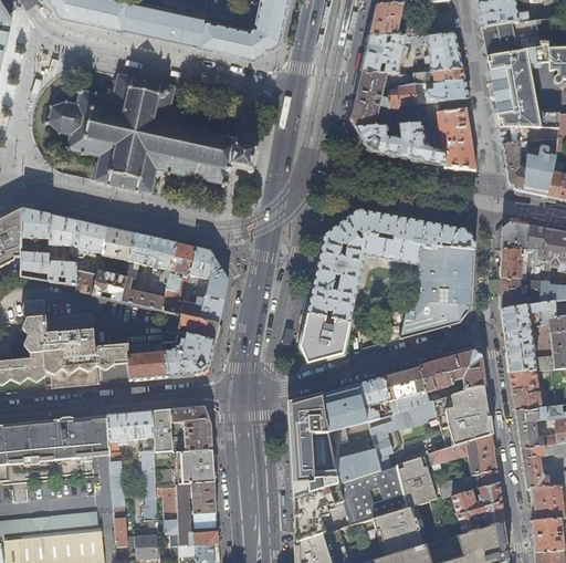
[(260,0),(255,22),(249,25),(205,17),(206,13),(156,3),(142,0),(53,0),(55,4),(61,13),(64,14),(65,13),(118,25),(118,27),(122,27),(126,27),(126,28),(192,42),(200,43),(200,44),(203,45),(205,44),(249,54),(249,55),(253,56),(257,54),(257,53),(260,52),(275,42),(275,41),(278,40),(279,40),(281,38),(282,34),(281,34),(285,17),(285,16),(287,7),(289,0),(260,0)]
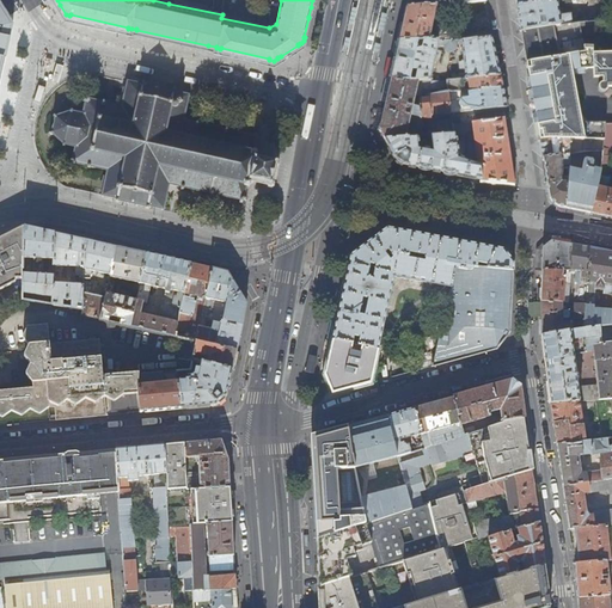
[(354,0),(347,30),(352,31),(359,1),(354,0)]
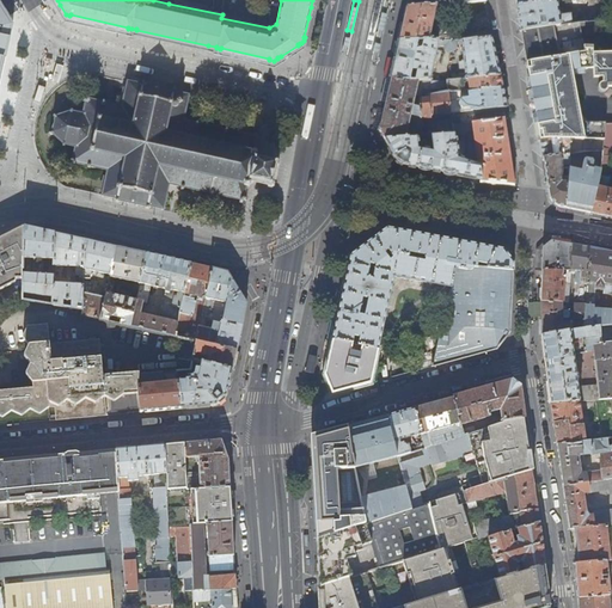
[(526,0),(516,1),(519,13),(520,26),(521,26),(570,17),(582,17),(597,16),(595,7),(558,11),(557,0),(526,0)]
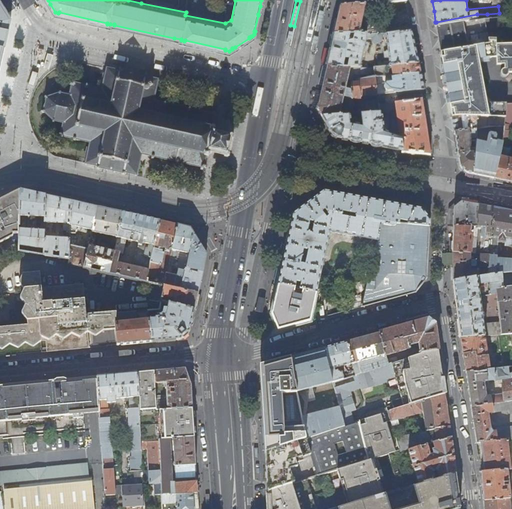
[(365,1),(341,3),(335,31),(359,30),(365,1)]
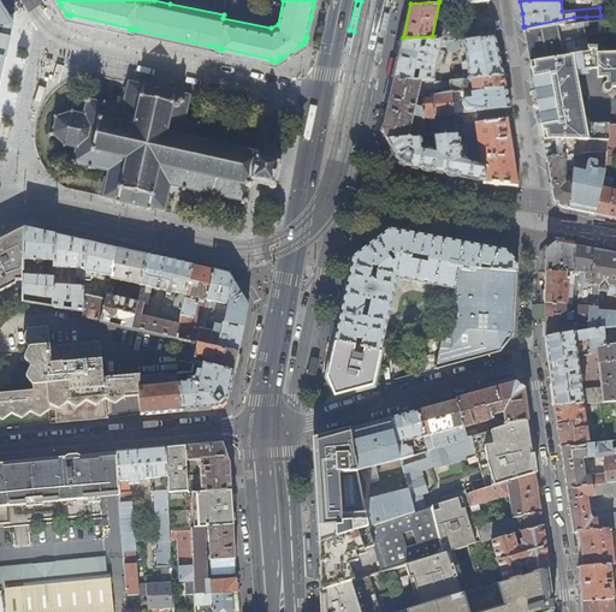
[(379,36),(385,37),(391,7),(386,6),(379,36)]
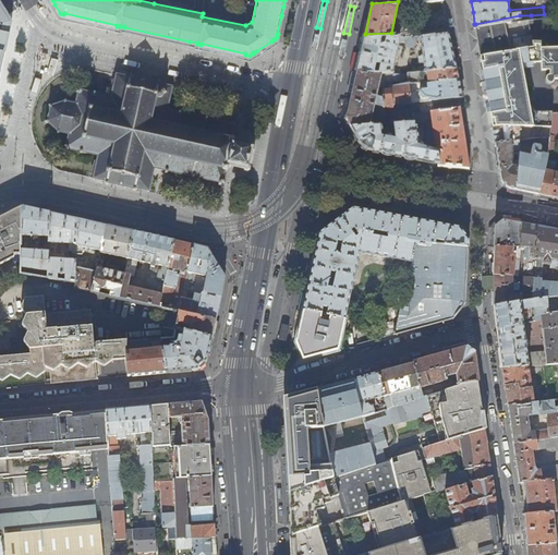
[(478,40),(481,52),(511,48),(520,47),(533,46),(532,38),(531,15),(520,15),(475,24),(478,40)]
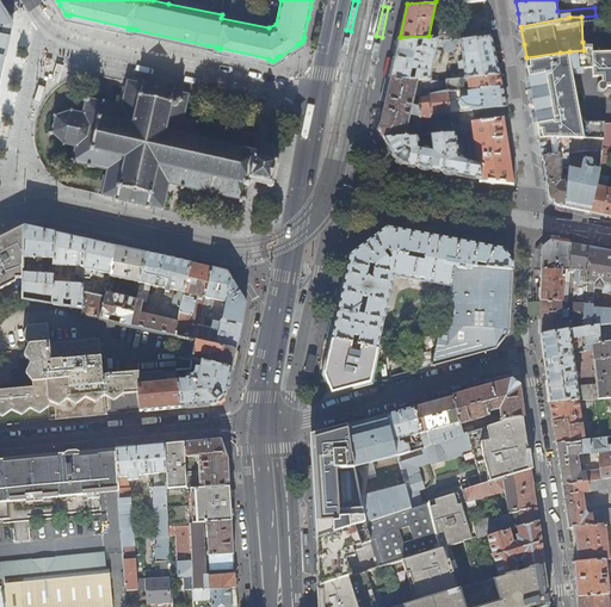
[(438,26),(438,36),(451,36),(451,26),(438,26)]
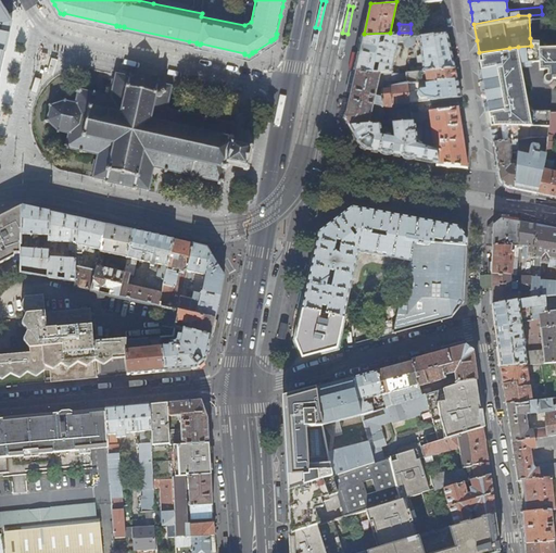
[(447,28),(445,29),(420,32),(424,64),(409,64),(409,68),(418,67),(426,67),(455,64),(447,28)]
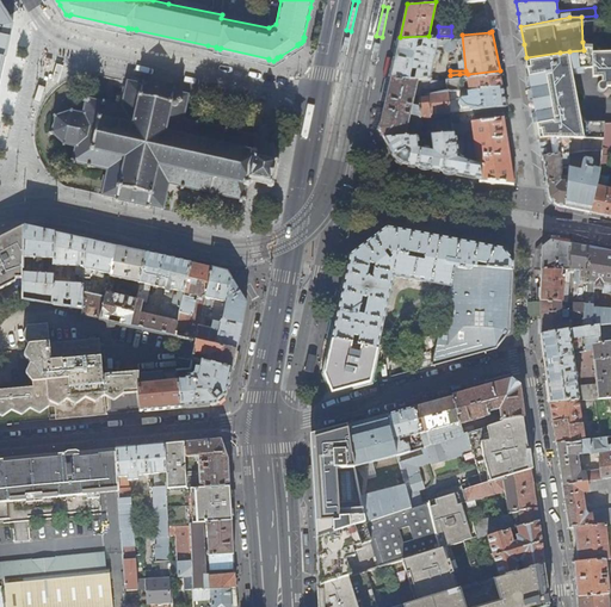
[(429,36),(400,37),(395,55),(392,75),(418,75),(431,76),(434,59),(442,60),(444,45),(437,44),(437,41),(445,41),(445,45),(454,45),(456,43),(456,36),(451,36),(438,36),(429,36)]
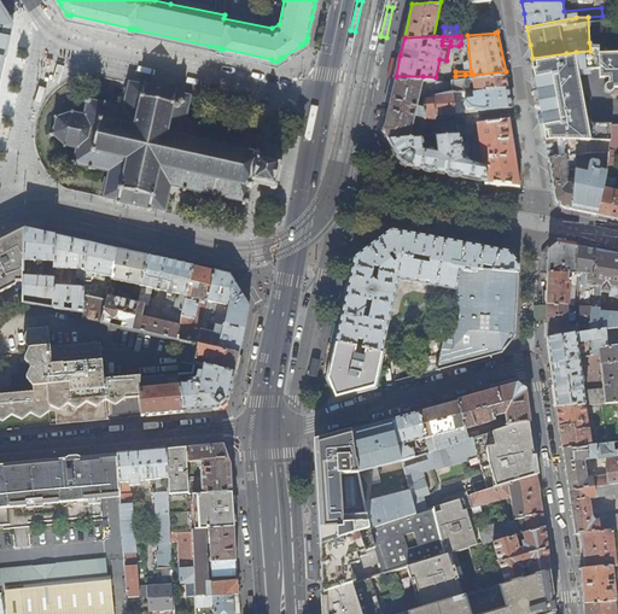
[(566,53),(532,58),(537,87),(542,86),(579,80),(582,66),(601,59),(611,59),(611,71),(611,77),(614,77),(614,81),(617,81),(617,42),(589,42),(590,51),(576,52),(566,53)]
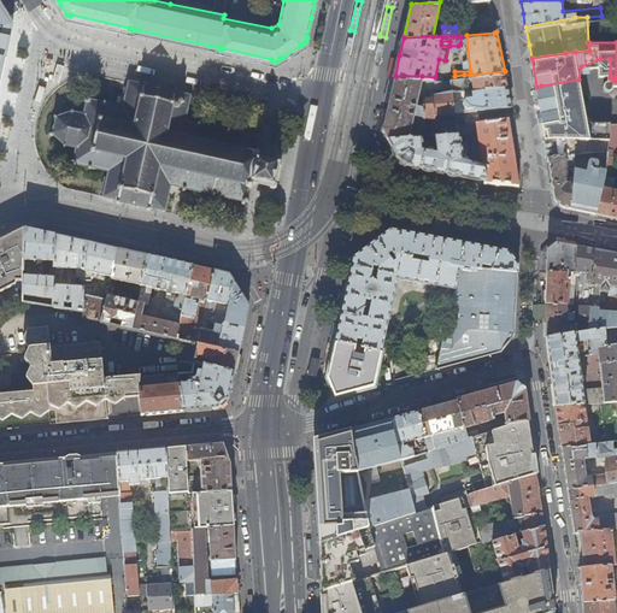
[(399,56),(393,54),(388,75),(395,76),(399,56)]
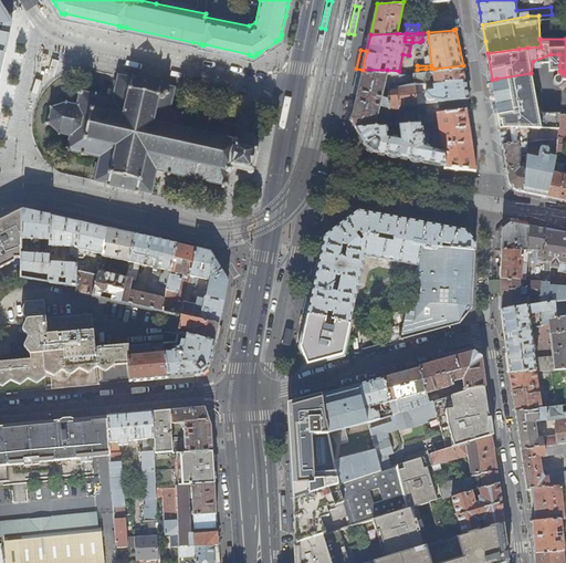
[(4,54),(2,69),(20,72),(22,58),(4,54)]
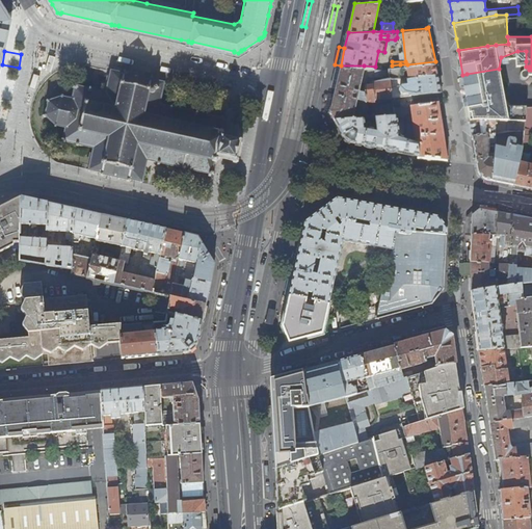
[(526,51),(517,51),(517,61),(526,61),(526,51)]
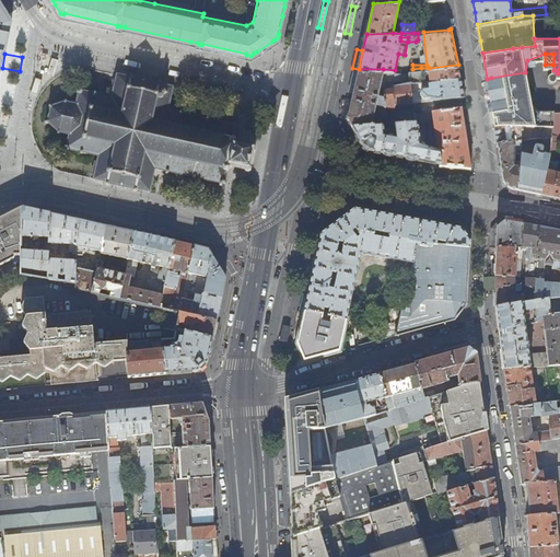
[(461,76),(458,65),(429,68),(430,73),(428,74),(428,78),(461,76)]
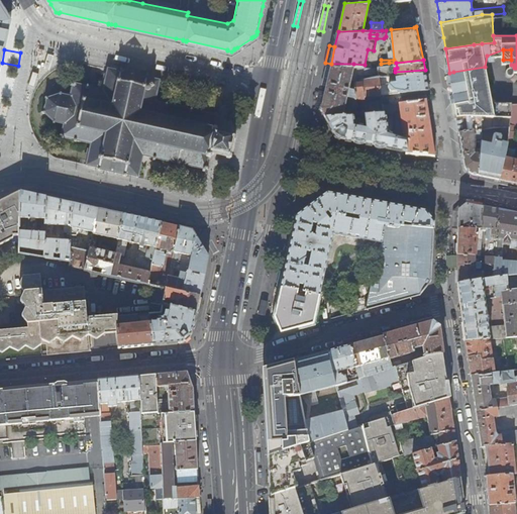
[(389,63),(381,64),(380,64),(378,64),(380,74),(390,73),(389,63)]
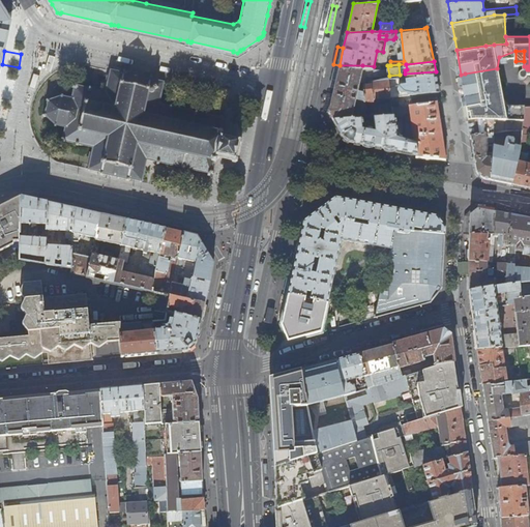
[(362,65),(340,65),(329,110),(334,118),(362,116),(363,109),(365,99),(374,98),(374,96),(391,94),(389,76),(373,79),(373,72),(370,72),(369,82),(363,83),(363,90),(358,89),(362,65)]
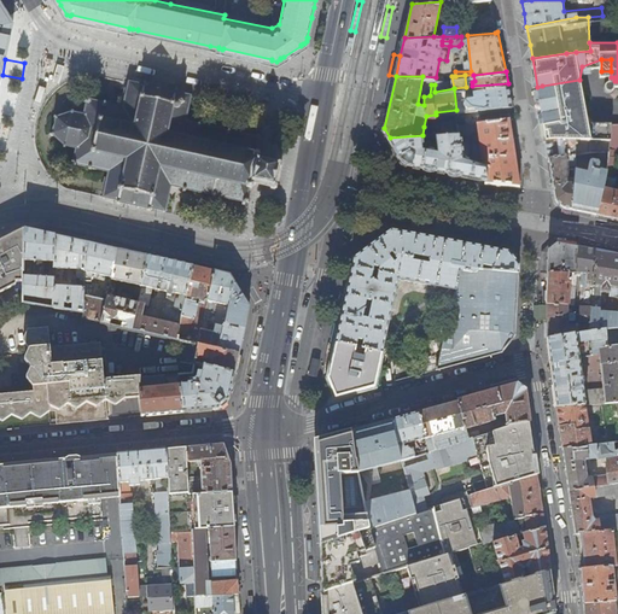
[(85,110),(75,107),(76,107),(73,106),(73,109),(57,113),(56,112),(54,115),(56,116),(53,129),(52,130),(52,133),(53,132),(65,142),(64,144),(68,145),(68,144),(76,146),(74,157),(73,157),(73,159),(73,161),(73,162),(74,162),(74,163),(77,163),(77,162),(89,165),(89,167),(93,167),(93,165),(110,169),(108,179),(106,177),(106,181),(108,181),(105,191),(104,191),(104,193),(105,196),(108,196),(108,194),(117,197),(117,198),(118,198),(118,199),(123,200),(123,199),(130,200),(129,202),(132,203),(133,202),(139,203),(139,204),(141,205),(143,203),(149,205),(149,206),(153,208),(153,206),(155,206),(156,205),(165,208),(165,209),(168,209),(168,208),(169,208),(169,205),(168,205),(170,196),(173,196),(173,192),(172,192),(174,183),(184,186),(182,188),(186,189),(187,186),(198,188),(198,189),(200,191),(202,189),(213,192),(213,194),(216,196),(216,193),(228,196),(228,197),(231,197),(231,196),(242,198),(242,202),(245,202),(245,199),(249,199),(250,196),(246,196),(249,183),(252,185),(252,182),(254,181),(255,181),(255,180),(270,183),(272,185),(274,186),(274,185),(275,185),(277,185),(278,181),(277,181),(277,179),(275,179),(279,164),(280,164),(280,163),(281,163),(283,159),(281,159),(281,158),(281,157),(278,156),(277,157),(275,158),(261,155),(261,153),(260,153),(260,152),(258,152),(260,150),(257,148),(260,136),(262,138),(263,134),(260,133),(261,130),(257,129),(256,132),(245,130),(246,128),(243,128),(243,129),(231,127),(232,123),(228,123),(227,126),(215,123),(215,122),(214,121),(213,123),(200,120),(202,117),(198,116),(197,120),(188,117),(191,109),(192,109),(192,105),(193,95),(194,95),(196,93),(193,93),(194,92),(192,91),(192,92),(181,89),(181,88),(179,88),(179,87),(175,86),(175,87),(168,86),(168,85),(165,83),(165,85),(158,83),(159,82),(157,82),(156,83),(150,81),(150,80),(145,79),(145,81),(143,80),(143,81),(133,79),(133,77),(130,77),(130,79),(129,79),(128,81),(129,81),(128,91),(127,91),(126,94),(127,94),(124,103),(109,99),(105,98),(105,99),(93,97),(93,95),(88,94),(88,95),(87,95),(86,99),(85,110)]
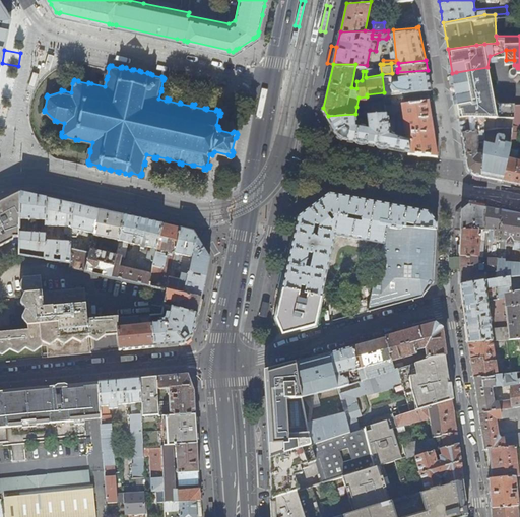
[(488,67),(456,72),(459,91),(460,91),(492,86),(488,67)]
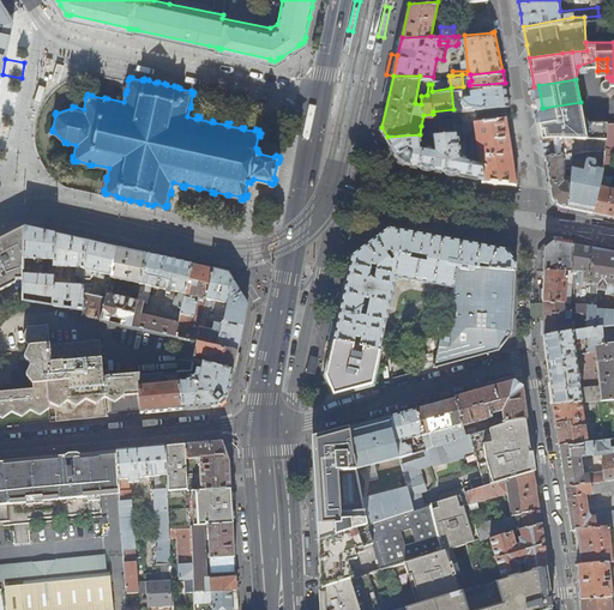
[(509,102),(505,83),(469,85),(463,86),(451,88),(453,109),(504,103),(509,102)]
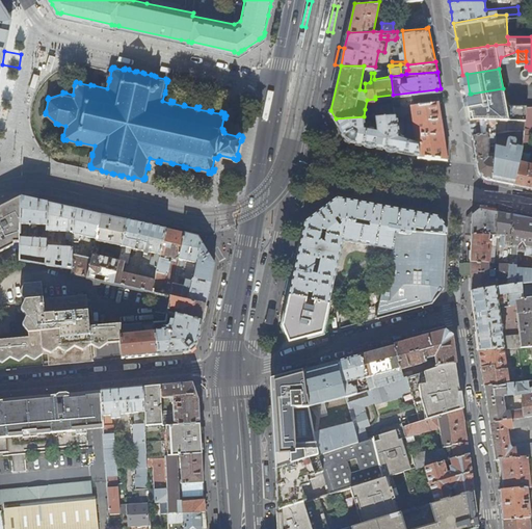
[(470,94),(466,95),(469,109),(470,117),(526,117),(527,110),(527,104),(527,103),(507,103),(503,88),(471,94),(470,94)]
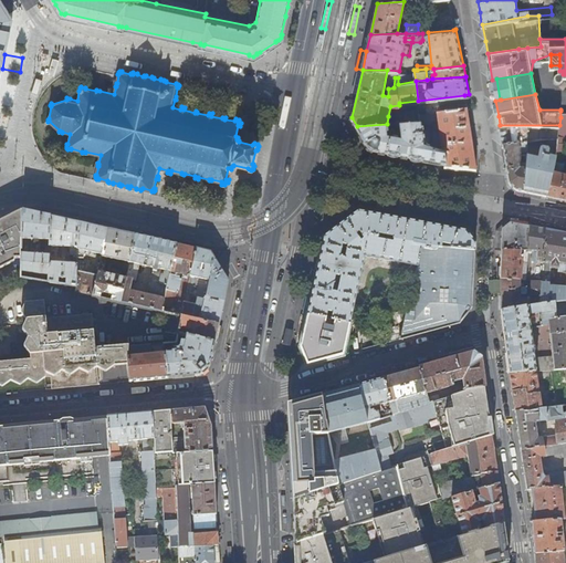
[(467,106),(465,98),(418,104),(418,107),(419,112),(438,110),(467,106)]
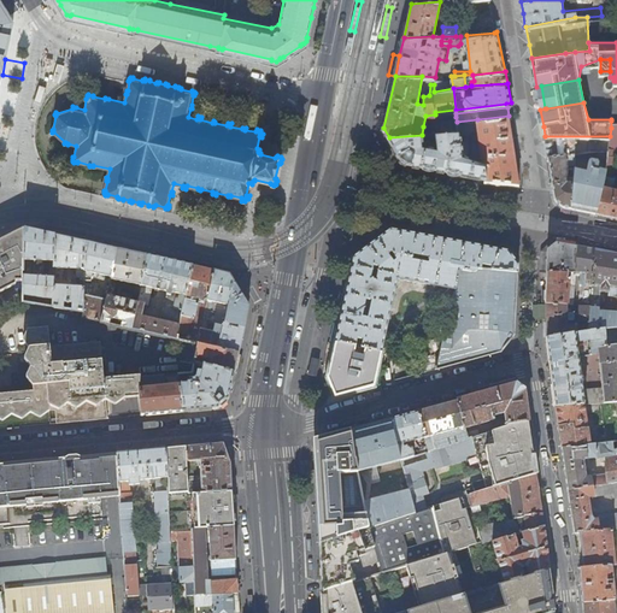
[(486,176),(485,176),(485,180),(510,182),(518,183),(515,158),(509,116),(477,119),(483,161),(485,161),(486,176)]
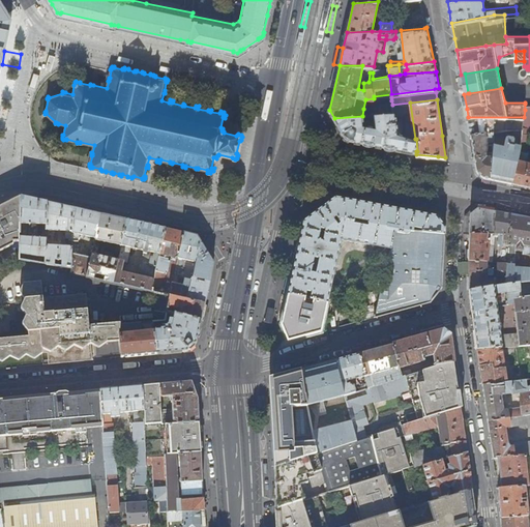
[(376,108),(377,115),(392,114),(392,105),(391,100),(375,103),(376,108)]
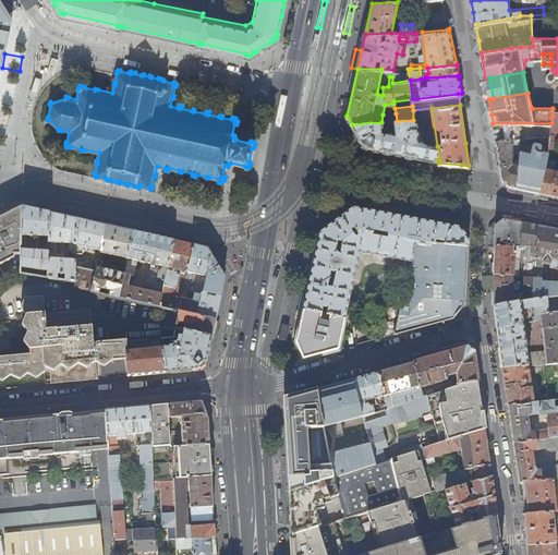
[(557,193),(557,108),(553,109),(553,116),(552,123),(549,134),(546,152),(546,157),(545,163),(543,176),(540,190),(557,193)]
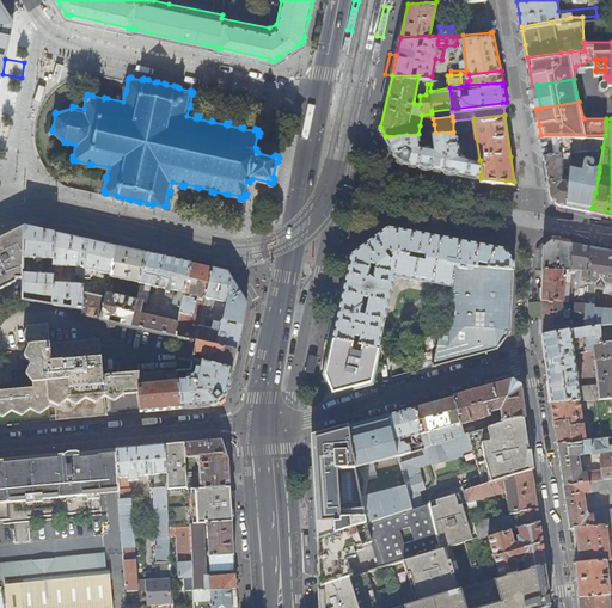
[(418,134),(386,136),(397,157),(402,160),(452,170),(481,174),(482,174),(481,160),(479,160),(459,153),(457,134),(465,134),(465,130),(453,131),(435,133),(432,133),(433,143),(418,143),(418,134)]
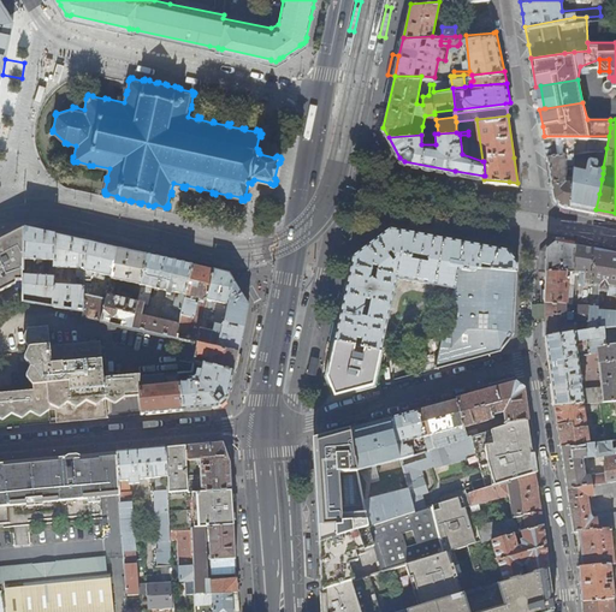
[(434,134),(421,135),(421,144),(436,144),(434,134)]
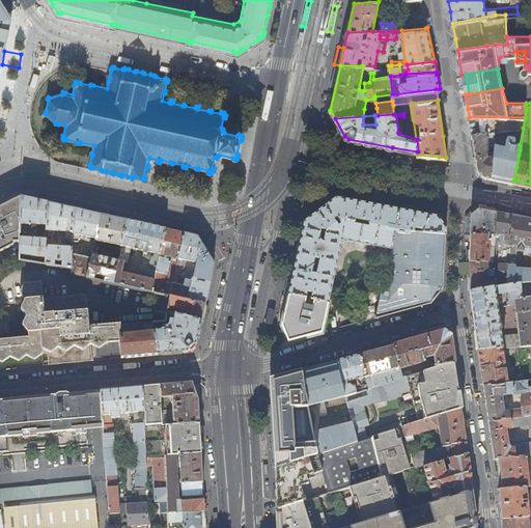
[(525,117),(469,117),(471,128),(472,133),(495,130),(523,128),(525,117)]
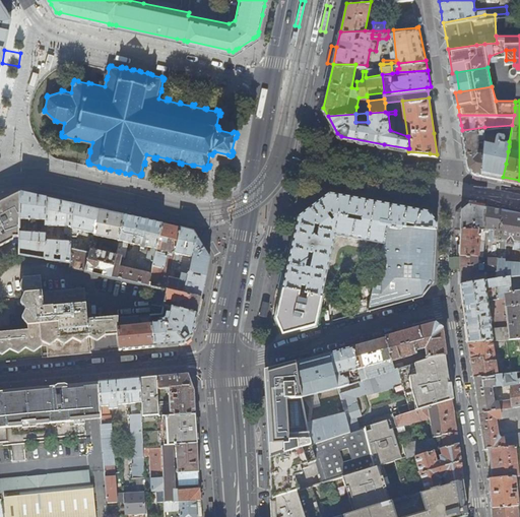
[(484,145),(481,173),(497,176),(503,177),(506,164),(508,151),(501,150),(502,147),(495,146),(496,139),(503,140),(509,141),(512,125),(484,127),(484,135),(484,141),(484,145)]
